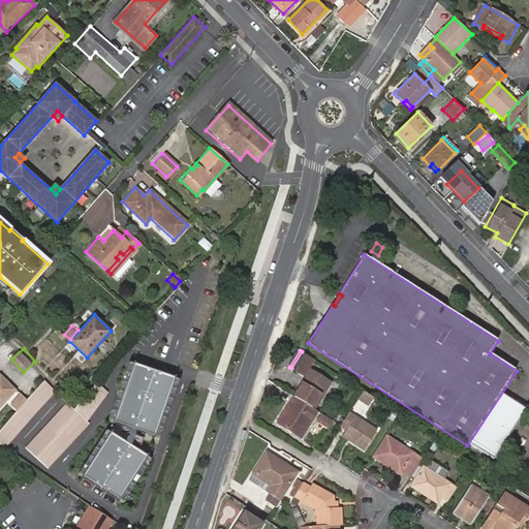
[(296,371),(306,354),(302,351),(291,368),(296,371)]
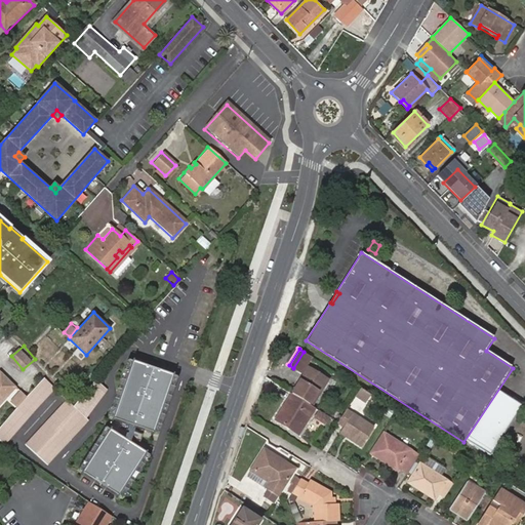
[(290,356),(282,351),(277,360),(285,364),(290,356)]
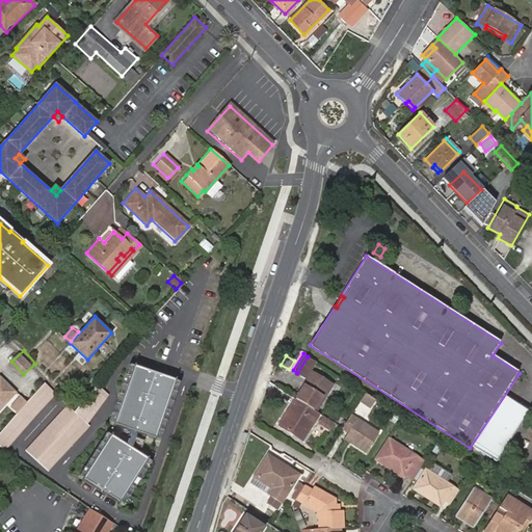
[(307,378),(317,363),(308,356),(297,373),(307,378)]
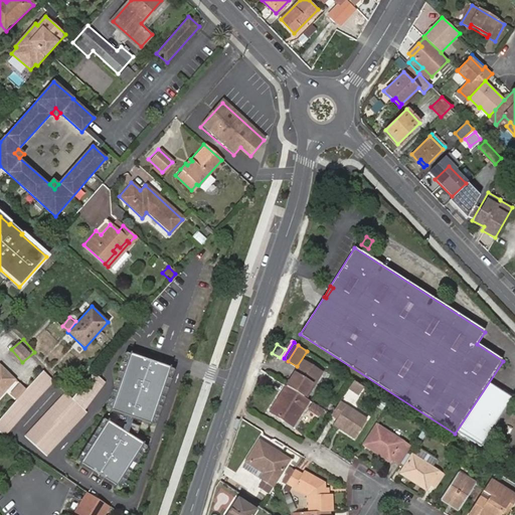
[(169,369),(130,355),(111,411),(150,424),(169,369)]
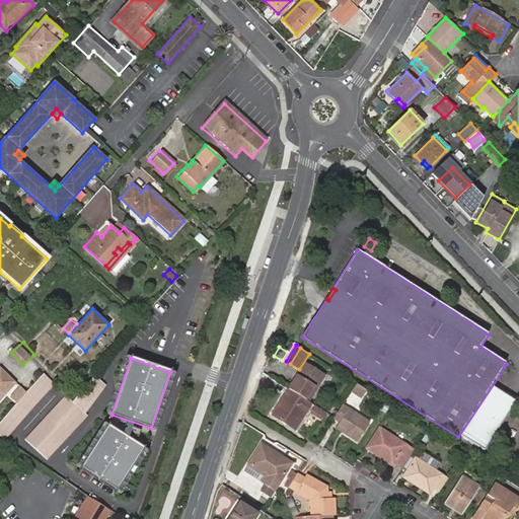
[(313,372),(315,369),(306,363),(304,366),(313,372)]
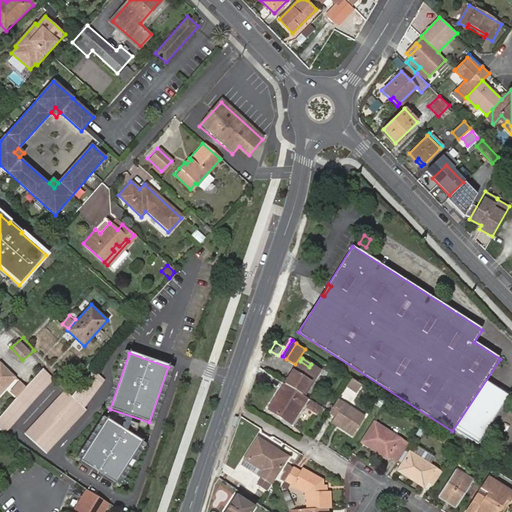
[(300,361),(286,383),(305,395),(320,370),(311,364),(309,367),(300,361)]
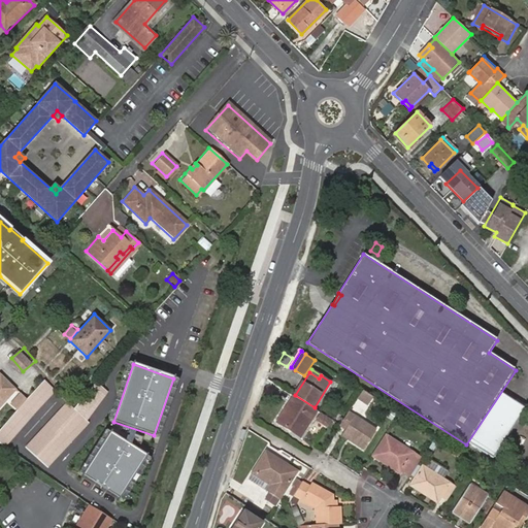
[(0,406),(7,399),(15,390),(0,374),(0,406)]
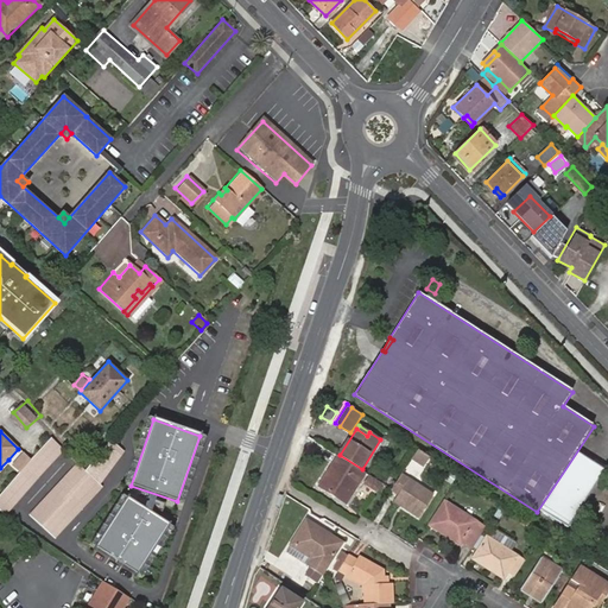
[(21,472),(0,496),(0,511),(2,513),(6,515),(65,449),(52,438),(32,461),(21,472)]
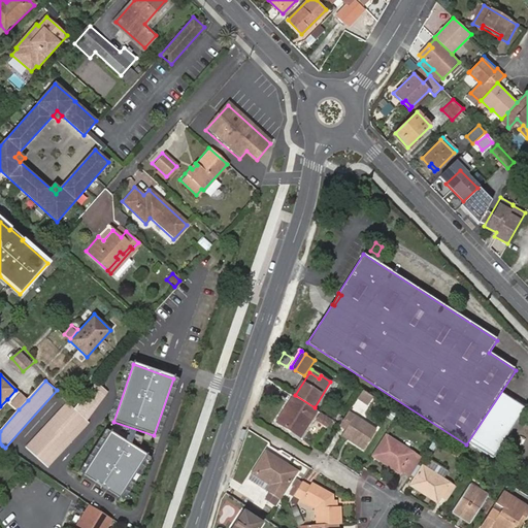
[(95,381),(73,407),(68,401),(26,448),(48,468),(90,423),(87,421),(108,393),(95,381)]
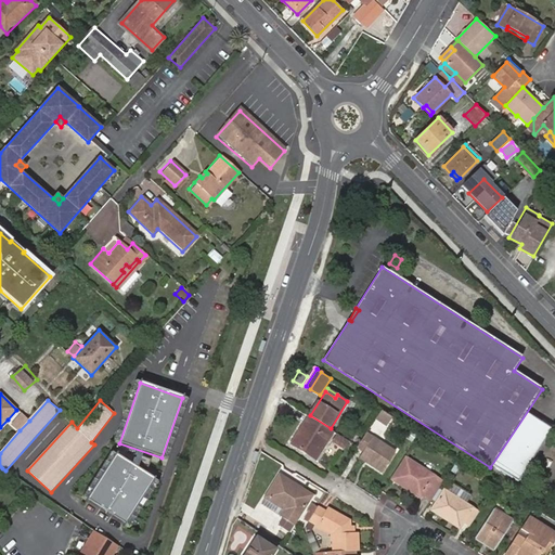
[(386,409),(379,420),(389,426),(396,416),(386,409)]
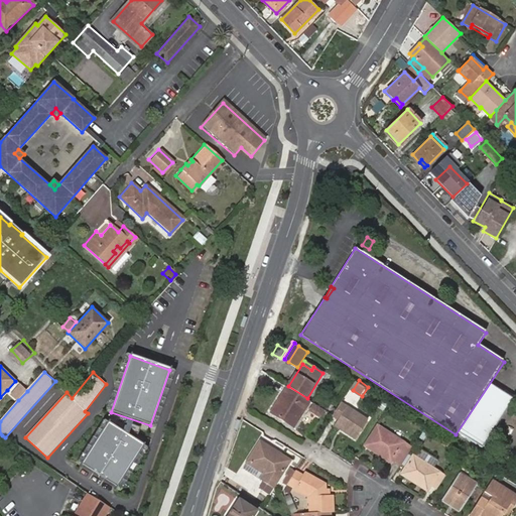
[(27,391),(19,385),(10,394),(18,400),(27,391)]
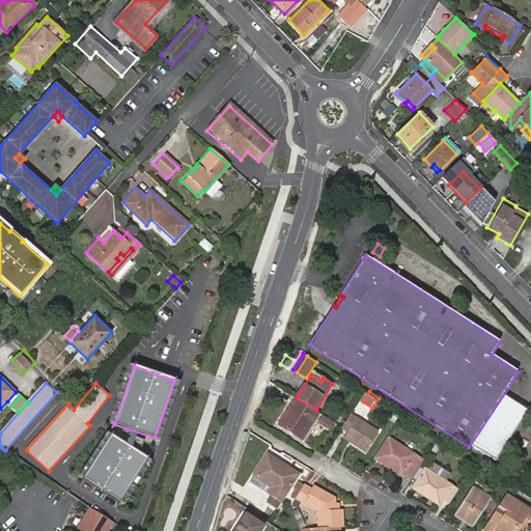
[(316,410),(297,397),(279,424),(301,439),(318,412),(316,410)]
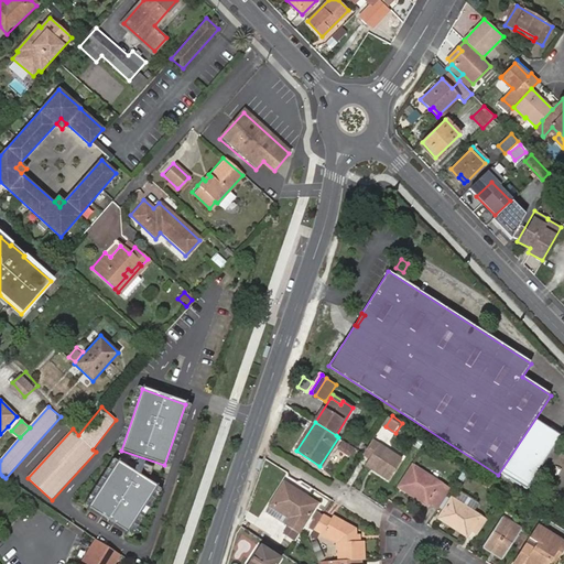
[(400,458),(372,441),(364,454),(369,457),(368,461),(375,465),(372,469),(387,478),(400,458)]
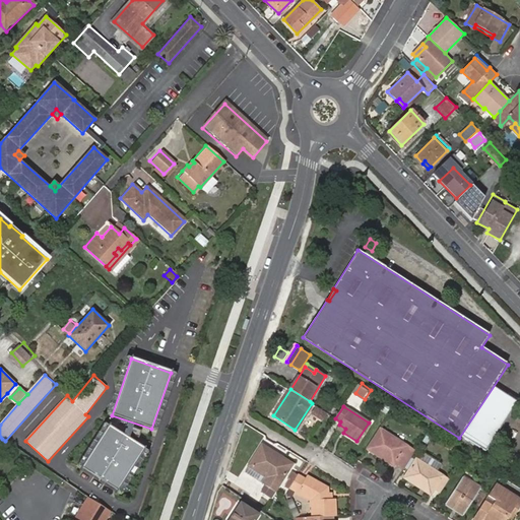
[(144,449),(109,427),(81,468),(117,491),(144,449)]
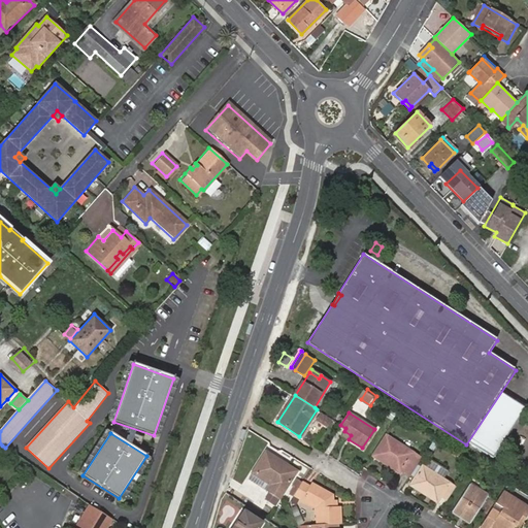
[(410,475),(421,460),(410,454),(411,452),(385,434),(371,455),(398,472),(401,469),(410,475)]
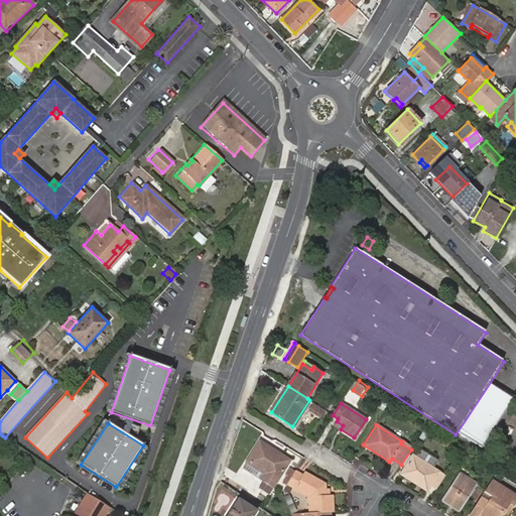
[(288,460),(259,441),(247,460),(266,473),(262,481),(271,486),(288,460)]
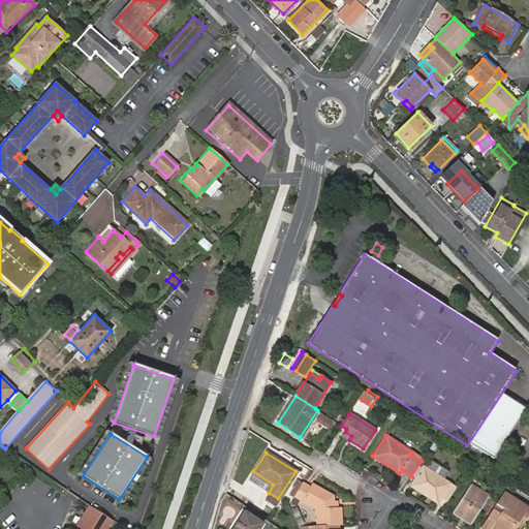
[(448,502),(457,489),(424,468),(413,484),(427,493),(425,495),(439,504),(442,498),(448,502)]
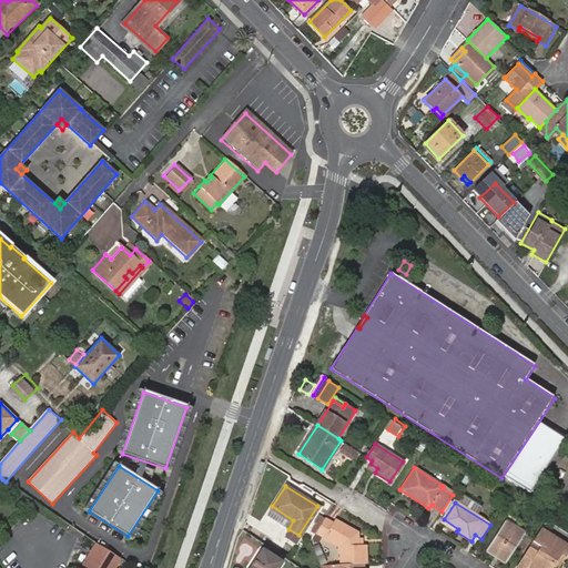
[(364,563),(367,563),(366,544),(362,544),(357,544),(357,537),(357,533),(334,518),(331,524),(323,518),(315,531),(323,536),(325,533),(340,541),(337,546),(338,564),(359,563),(364,563)]
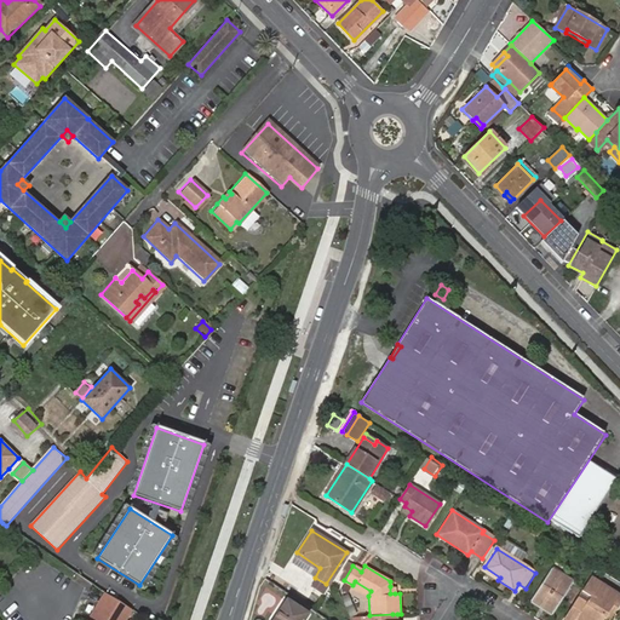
[(482,570),(498,580),(500,578),(484,567),(482,570)]
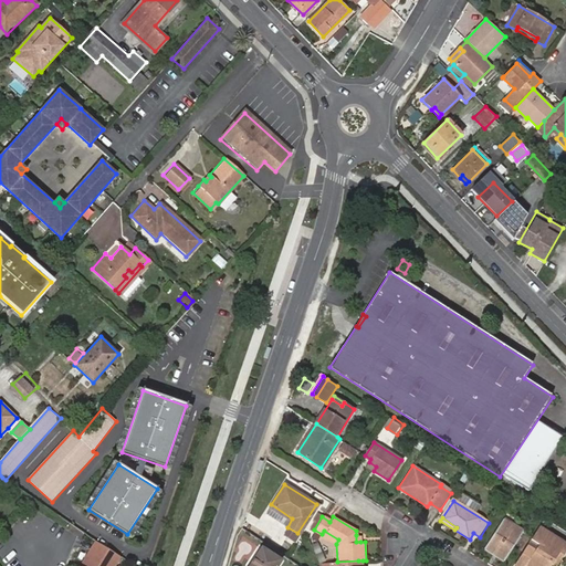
[(505,520),(486,548),(492,552),(490,554),(499,559),(500,557),(505,561),(524,533),(505,520)]
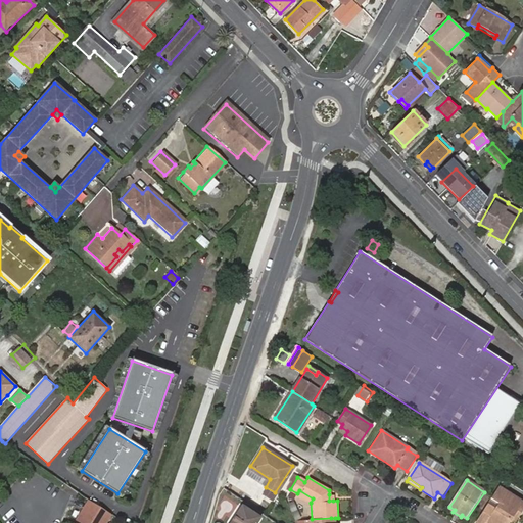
[(522,515),(522,504),(500,489),(491,501),(500,506),(496,510),(488,506),(477,522),(511,522),(512,522),(516,517),(520,520),(522,515)]
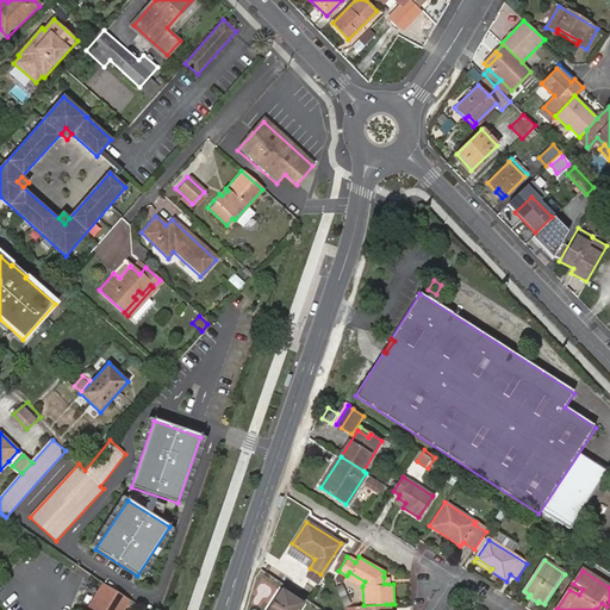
[(349,572),(347,576),(362,586),(365,582),(349,572)]
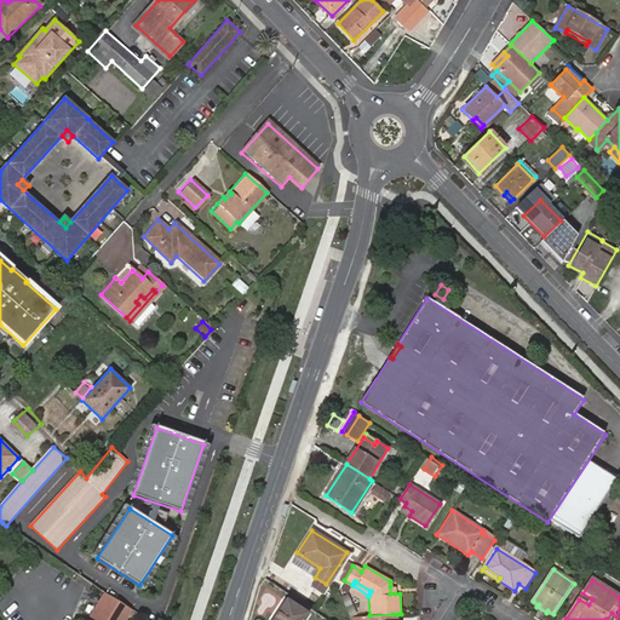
[(124,619),(128,615),(102,598),(87,619),(124,619)]
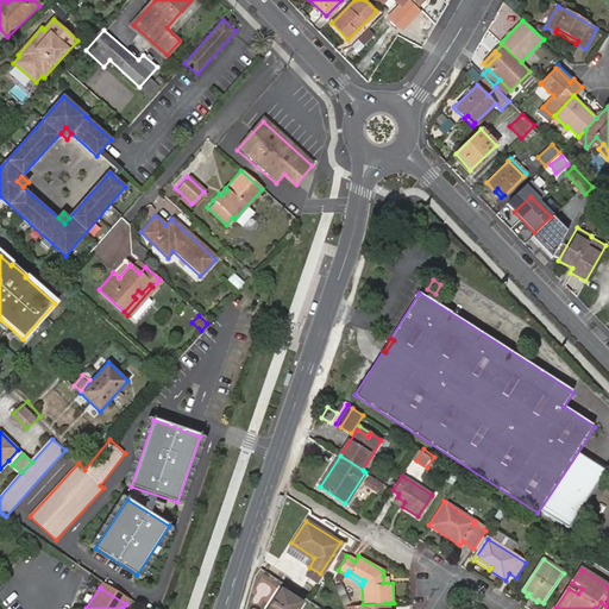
[(297,608),(302,603),(282,590),(269,608),(297,608)]
